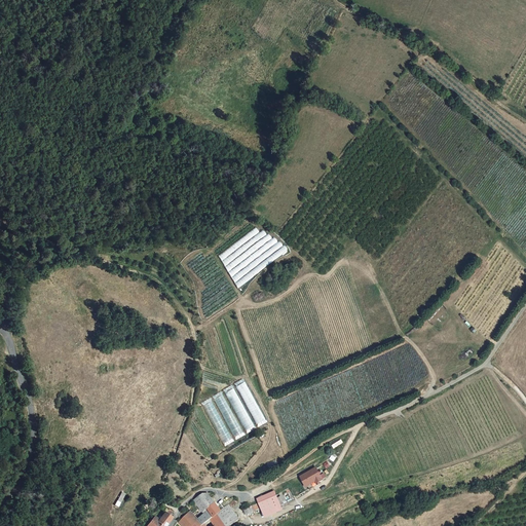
[(256,226),(218,255),(238,291),(292,249),(256,226)]
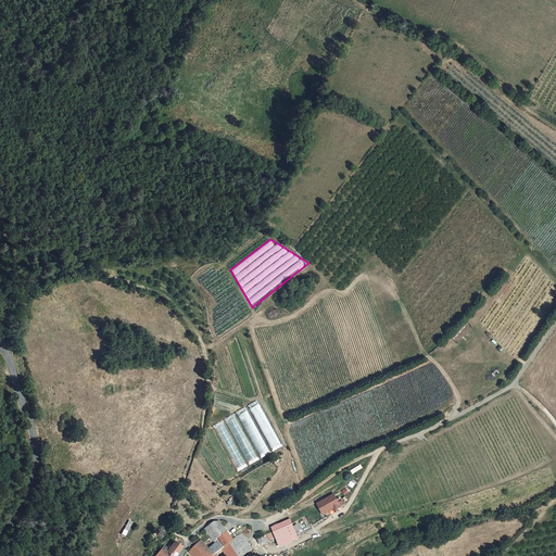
[(256,402),(213,427),(237,471),(281,446),(256,402)]
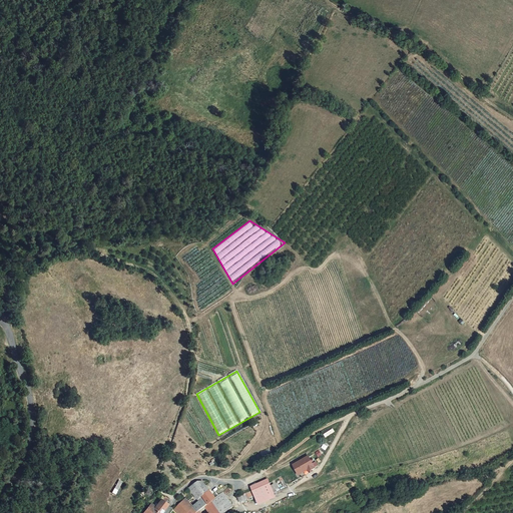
[(308,457),(294,465),(298,472),(307,466),(310,470),(314,467),(308,457)]
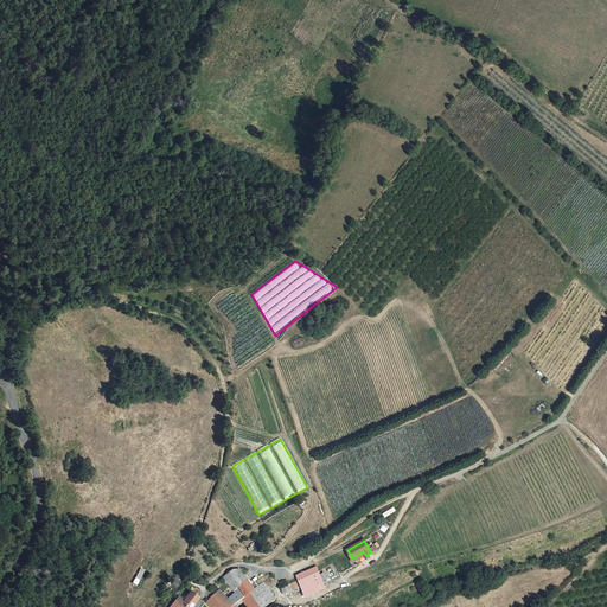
[(363,551),(352,558),(356,562),(366,556),(363,551)]
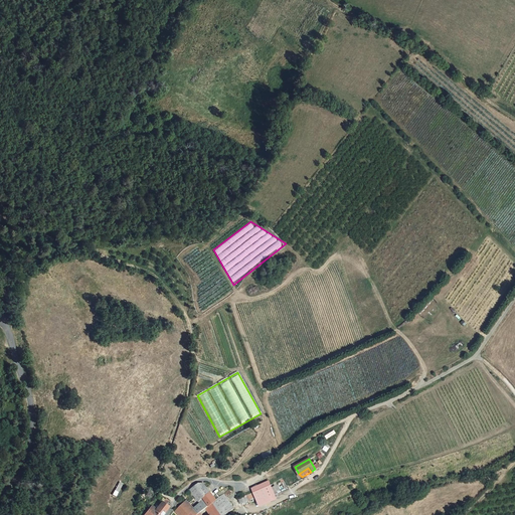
[(270,482),(253,489),(261,505),(277,498),(270,482)]
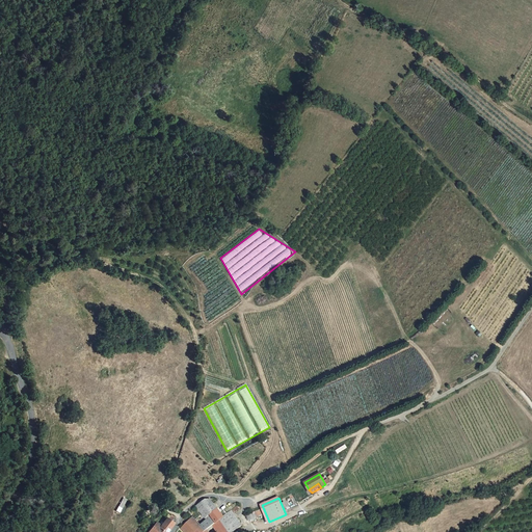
[(209,514),(217,509),(210,499),(206,499),(195,506),(205,517),(209,514)]
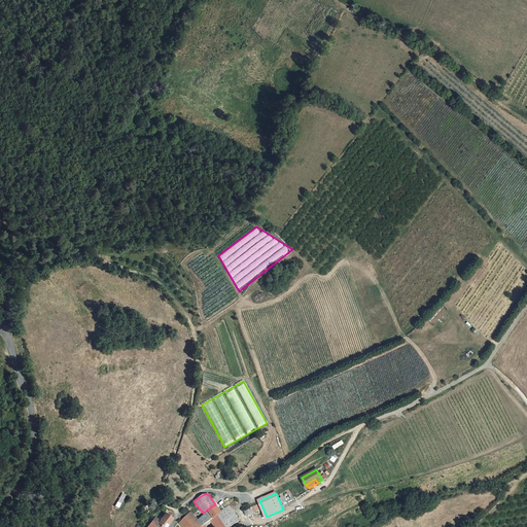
[(239,503),(237,500),(230,505),(232,508),(239,503)]
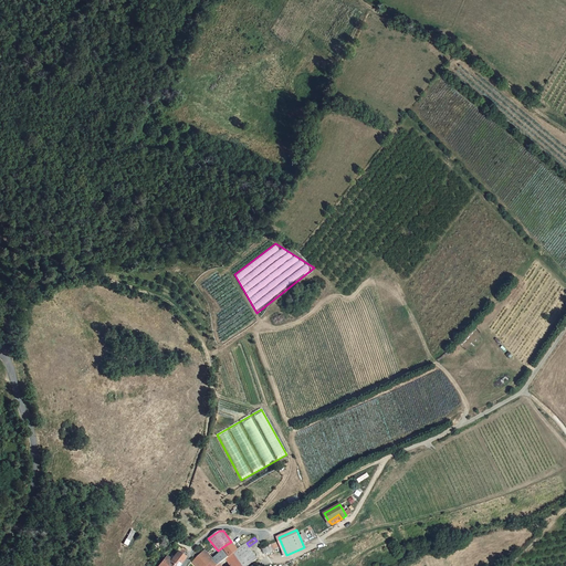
[(249,546),(247,543),(238,549),(243,557),(252,552),(249,546)]
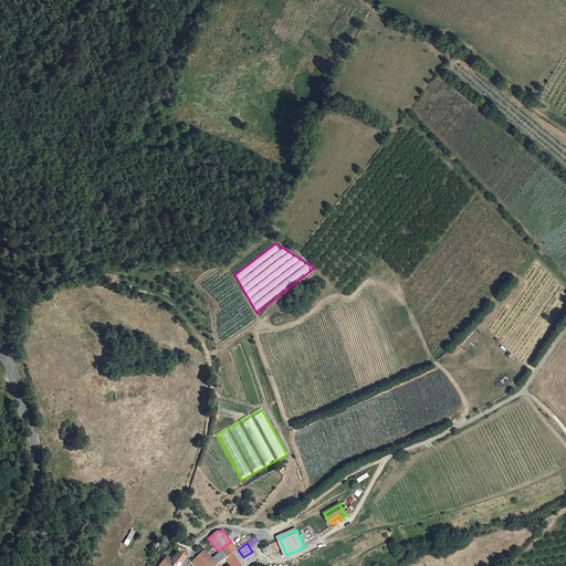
[(279,543),(263,547),(264,553),(280,549),(279,543)]
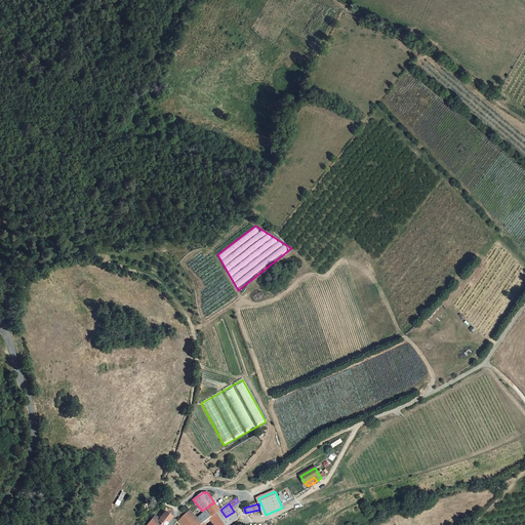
[(197,524),(229,524),(239,518),(234,512),(226,517),(220,510),(215,505),(208,510),(213,517),(210,519),(215,524),(214,524),(205,524),(204,524),(197,524)]
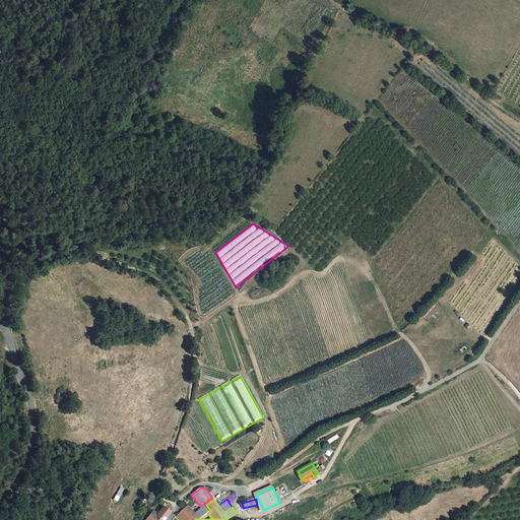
[(180,519),(195,519),(202,519),(208,514),(211,512),(206,505),(196,513),(188,505),(177,517),(180,519)]
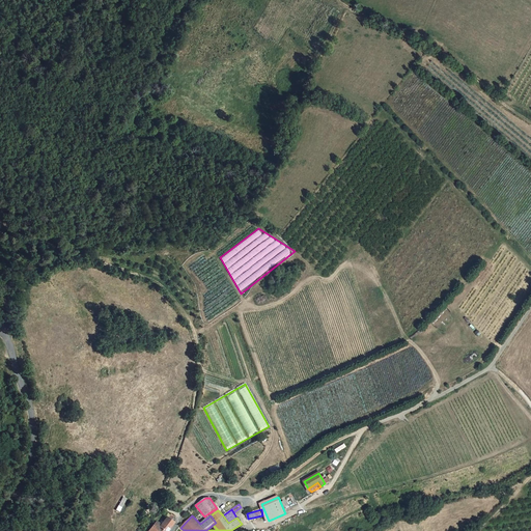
[(166,530),(171,524),(173,522),(171,520),(168,516),(162,525),(156,530),(166,530)]
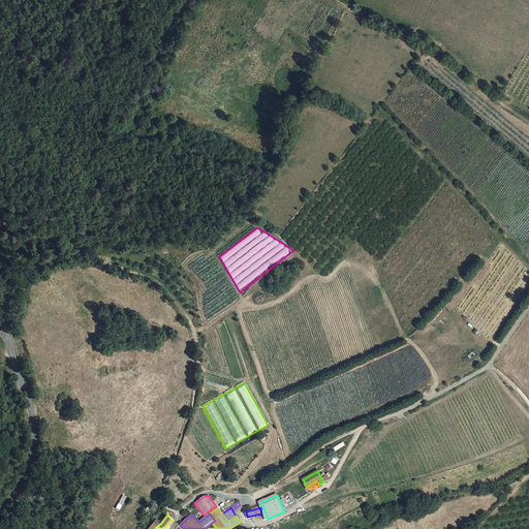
[(149,528),(155,528),(161,523),(157,520),(149,528)]
